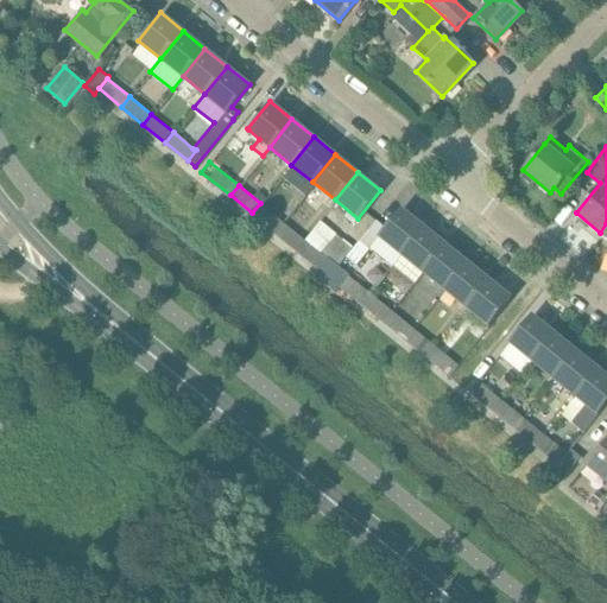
[(252,213),(273,230),(282,221),(260,203),(252,213)]
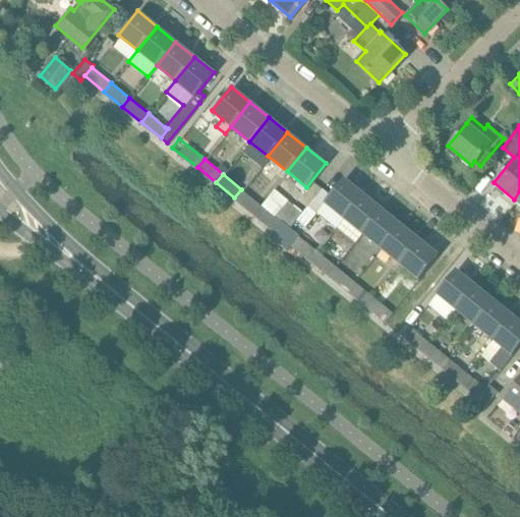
[(324,202),(343,217),(361,193),(343,177),(324,202)]
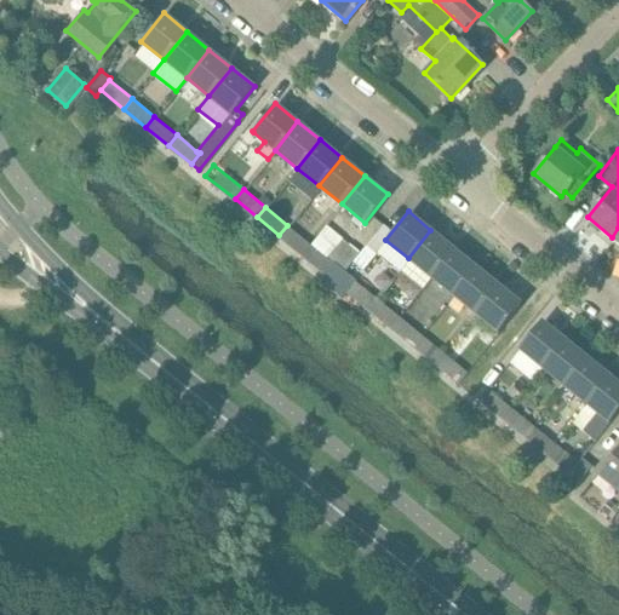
[(310,243),(302,253),(325,272),(320,277),(330,286),(343,270),(327,257),(343,236),(327,223),(310,243)]
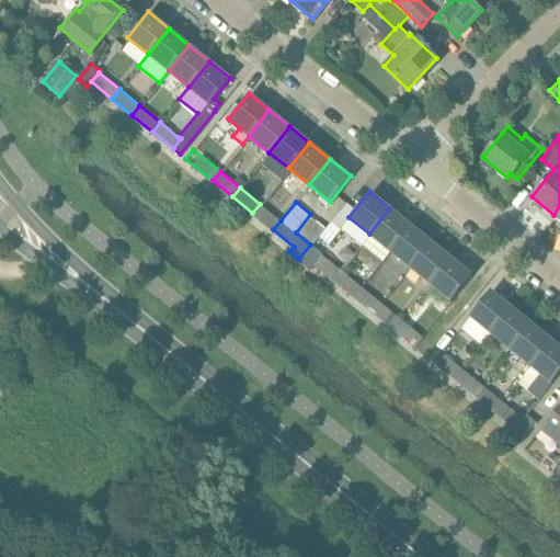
[(252,213),(273,229),(281,220),(260,204),(252,213)]
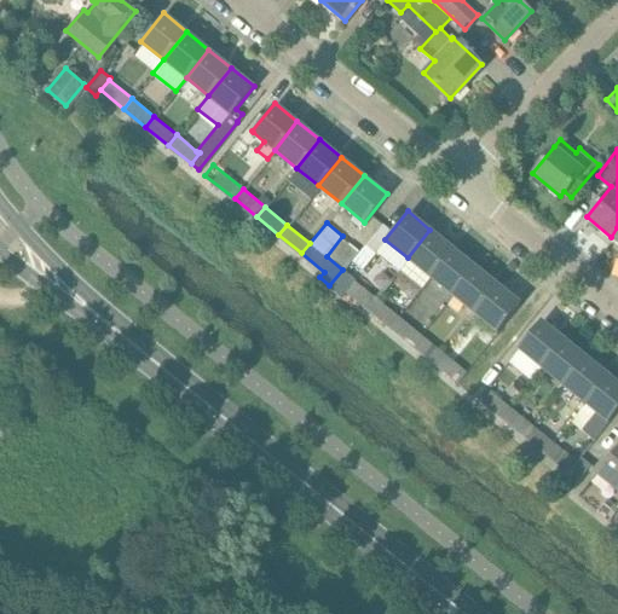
[(408,258),(429,276),(452,248),(429,230),(408,258)]
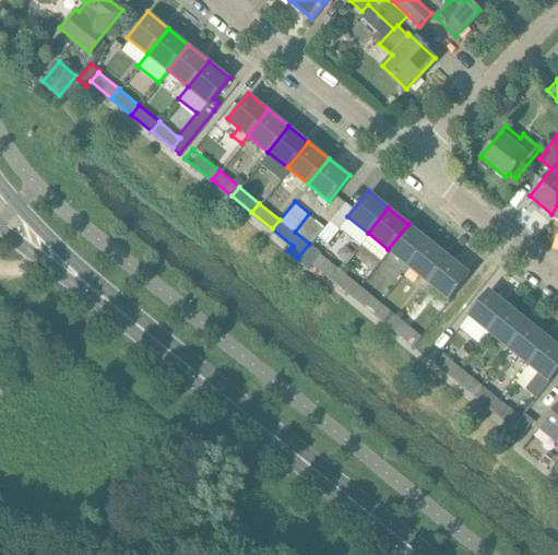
[(388,249),(408,266),(428,240),(408,224),(388,249)]
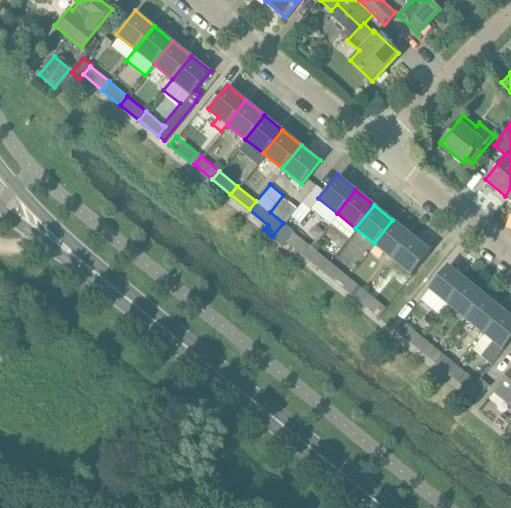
[(374,243),(392,258),(411,235),(392,220),(374,243)]
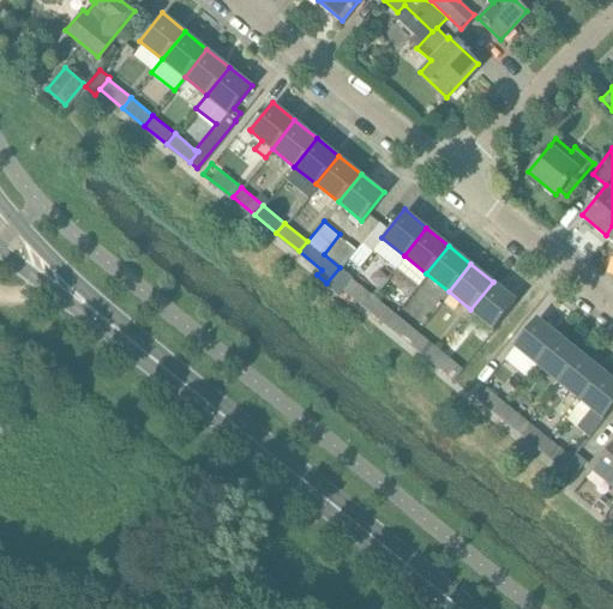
[(342,287),(364,305),(372,294),(340,267),(326,283),(337,291),(342,287)]
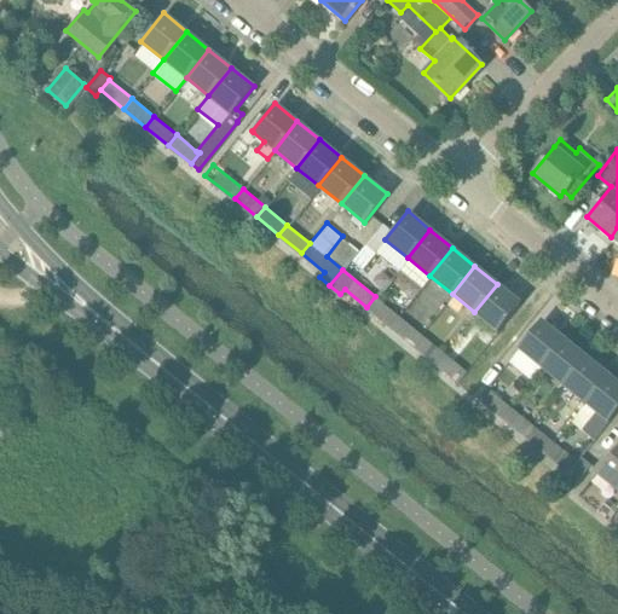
[(474,312),(497,330),(520,302),(497,284),(474,312)]
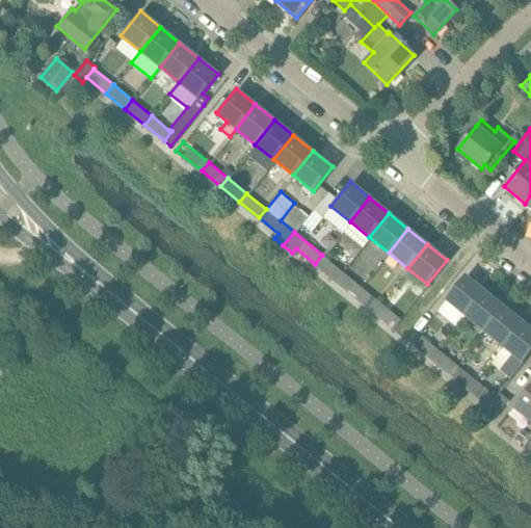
[(315,264),(335,280),(342,270),(322,255),(315,264)]
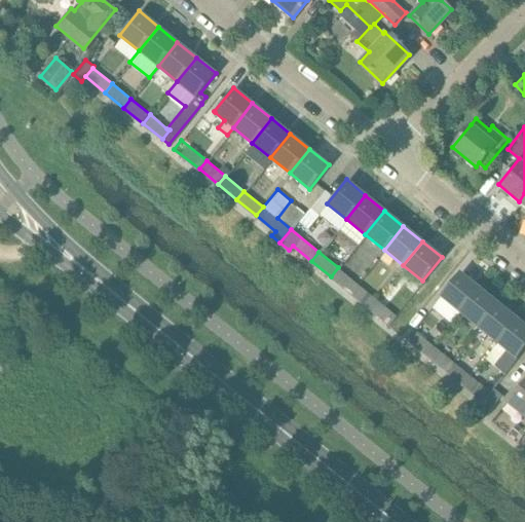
[(331,276),(349,292),(357,283),(338,267),(331,276)]
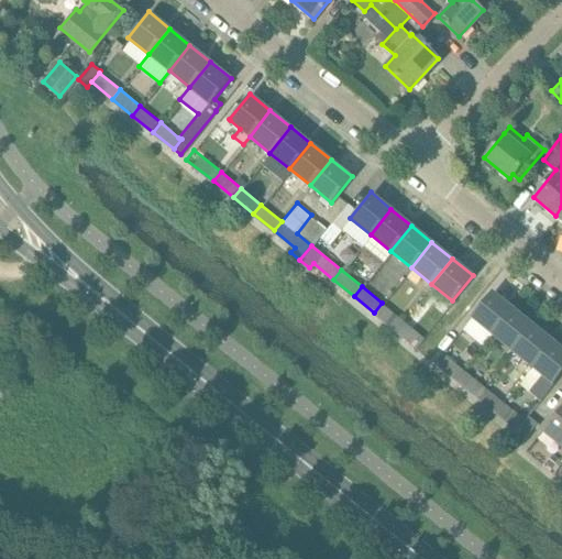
[(471,316),(492,332),(513,307),(492,291),(471,316)]
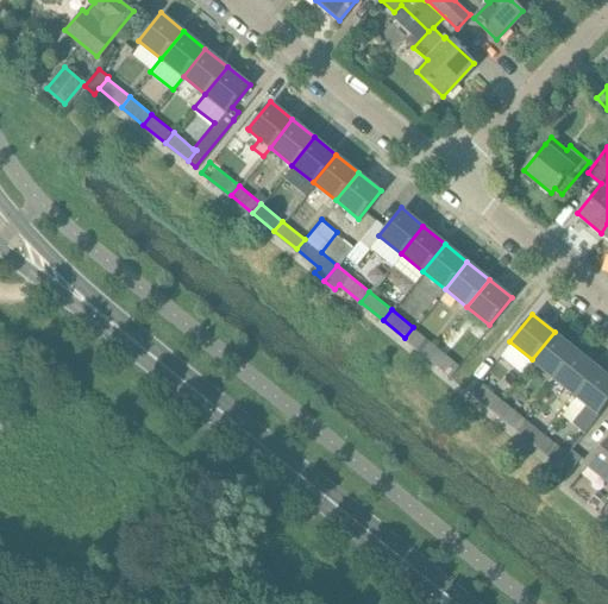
[(405,338),(427,356),(436,345),(413,327),(405,338)]
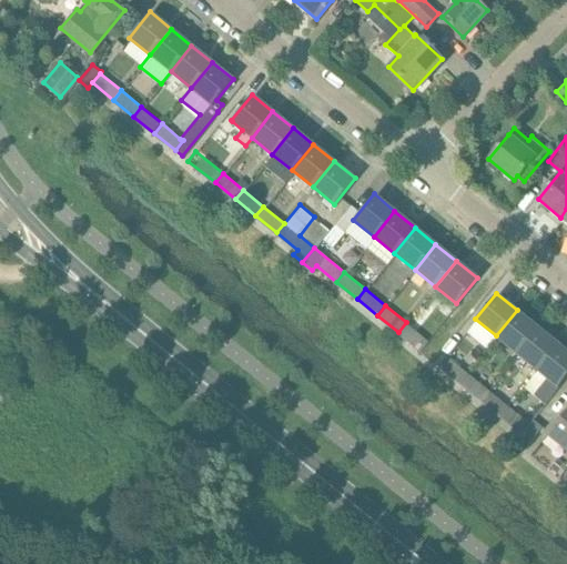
[(496,335),(516,352),(537,326),(517,310),(496,335)]
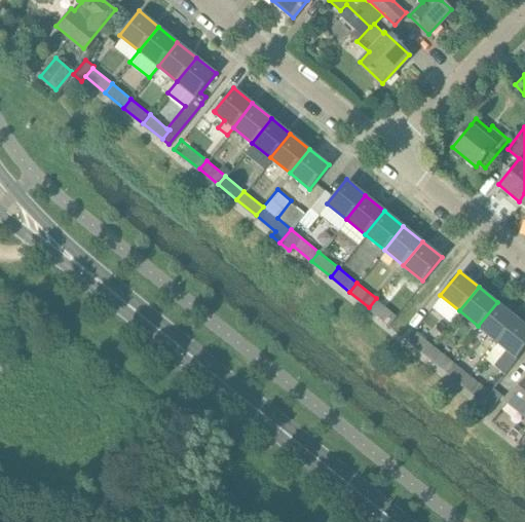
[(396,313),(376,298),(369,307),(388,323),(396,313)]
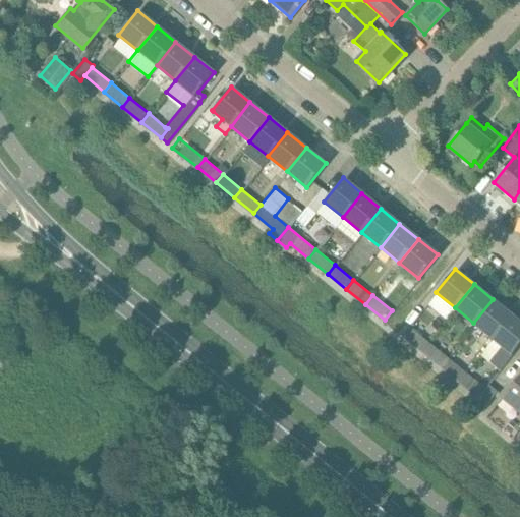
[(473,323),(493,338),(511,314),(493,299),(473,323)]
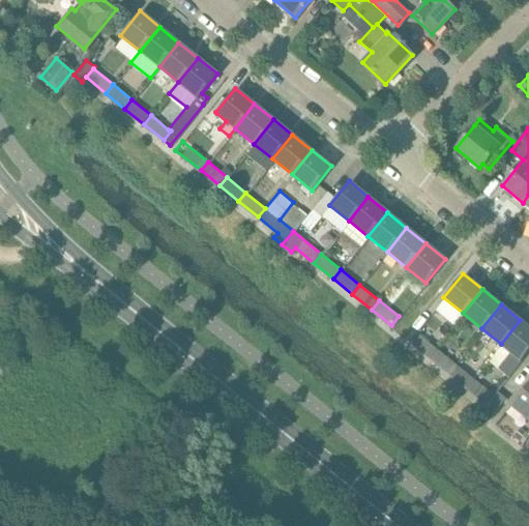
[(528,349),(528,327),(520,320),(501,344),(510,352),(498,367),(508,375),(528,349)]
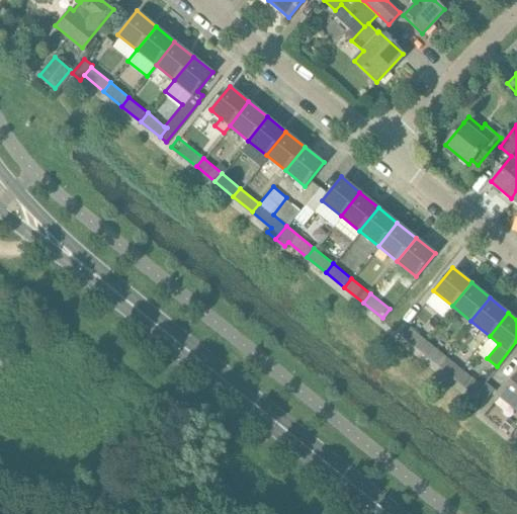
[(399,332),(418,347),(425,339),(406,323),(399,332)]
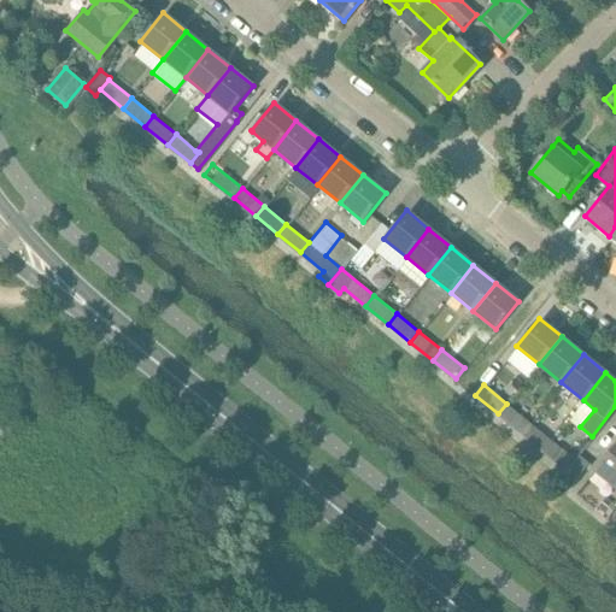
[(498,413),(521,431),(529,422),(506,404),(498,413)]
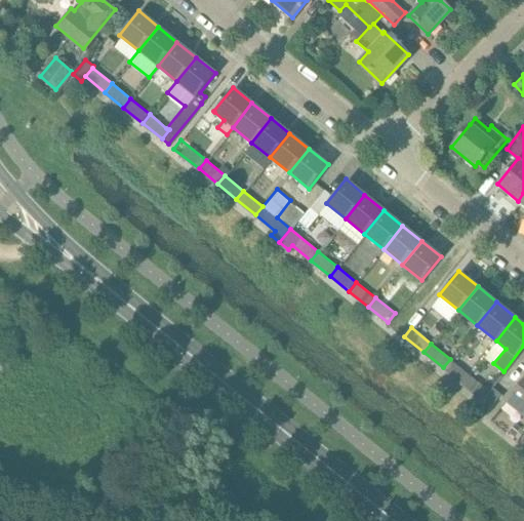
[(443,367),(461,383),(469,374),(450,359),(443,367)]
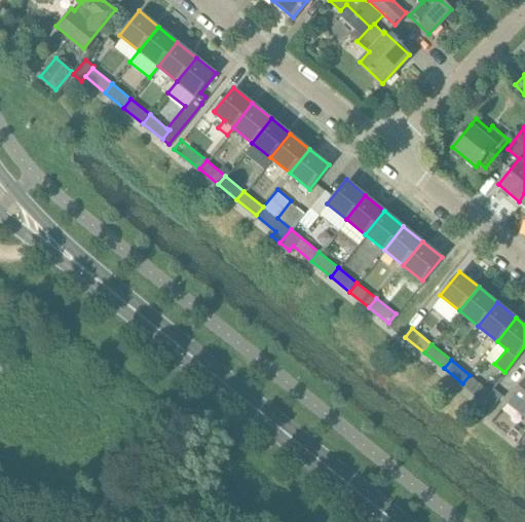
[(462,383),(480,398),(487,388),(470,375),(462,383)]
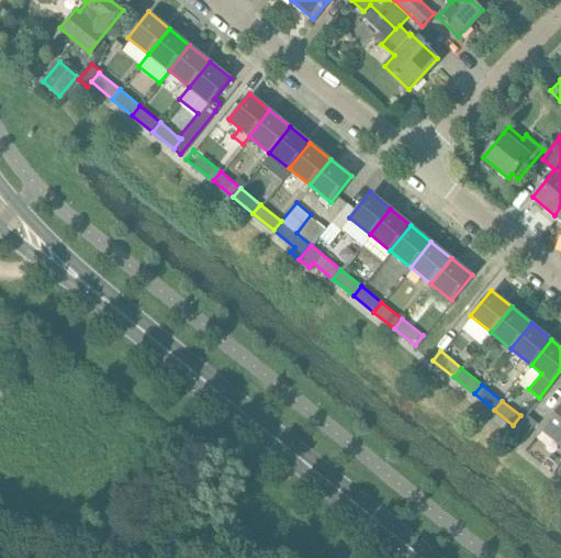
[(560,401),(540,427),(560,444),(560,401)]
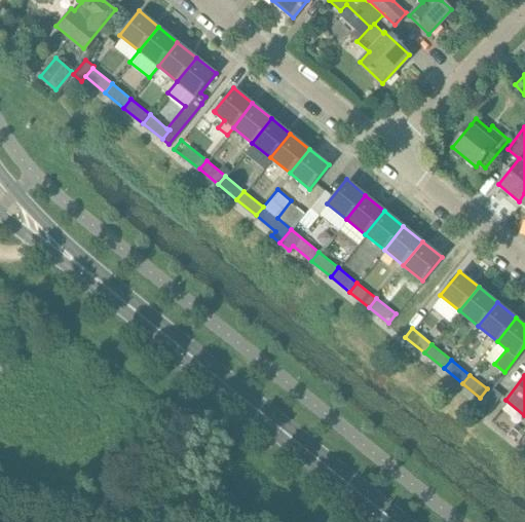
[(476,402),(487,411),(501,394),(490,384),(487,388),(480,398),(476,402)]
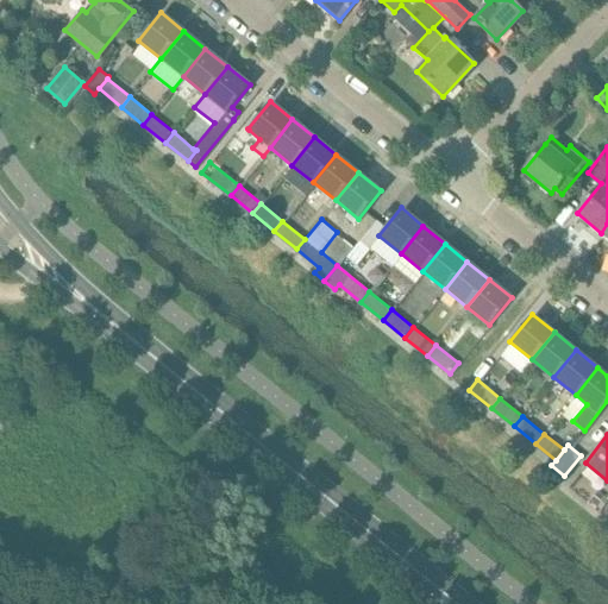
[(0,476),(22,466),(17,453),(2,459),(0,453),(0,476)]
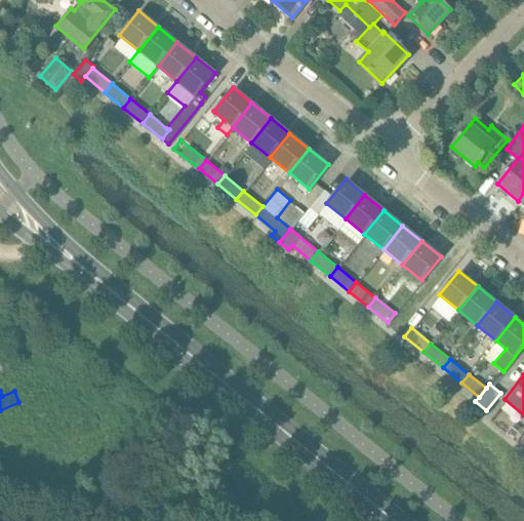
[(513,423),(507,430),(514,435),(519,428),(513,423)]
